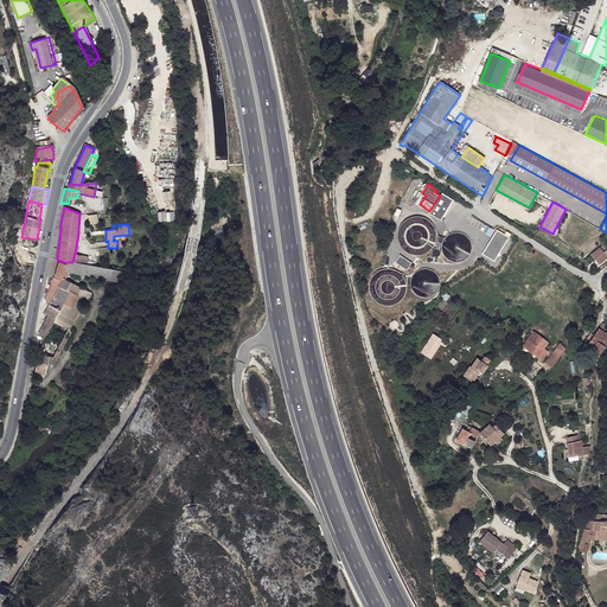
[(447,232),(438,230),(438,231),(438,232),(436,235),(436,237),(435,238),(435,240),(438,241),(440,242),(443,243),(443,241),(443,240),(443,238),(445,236),(446,235),(447,232)]
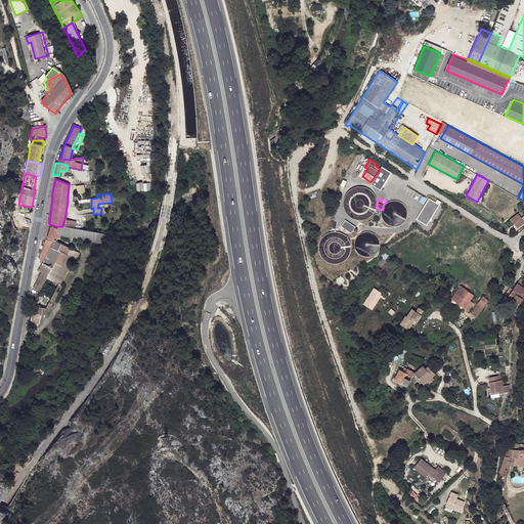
[(439,206),(428,199),(416,220),(427,226),(439,206)]
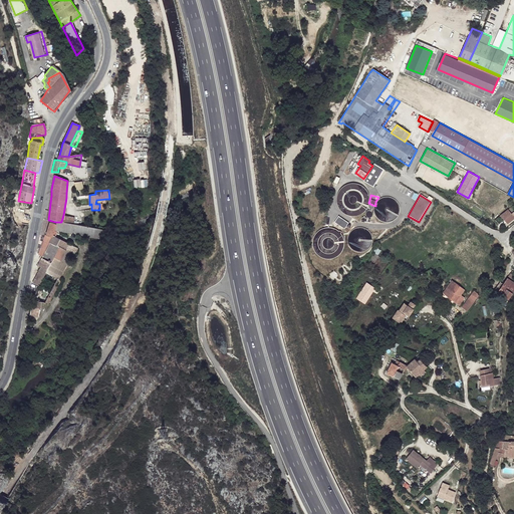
[(99,204),(99,210),(102,210),(101,204),(107,204),(106,199),(96,200),(95,204),(99,204)]
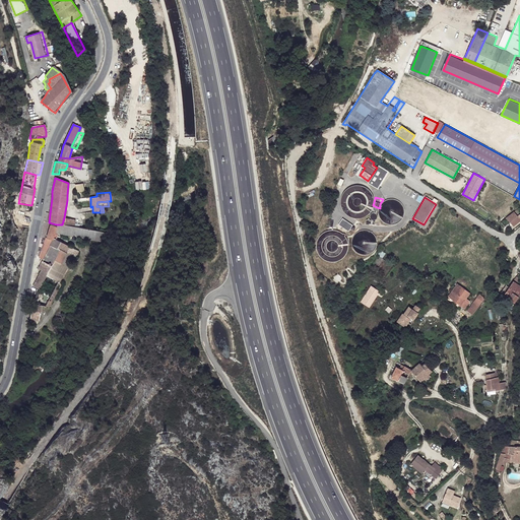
[(353,224),(342,217),(338,224),(349,232),(353,224)]
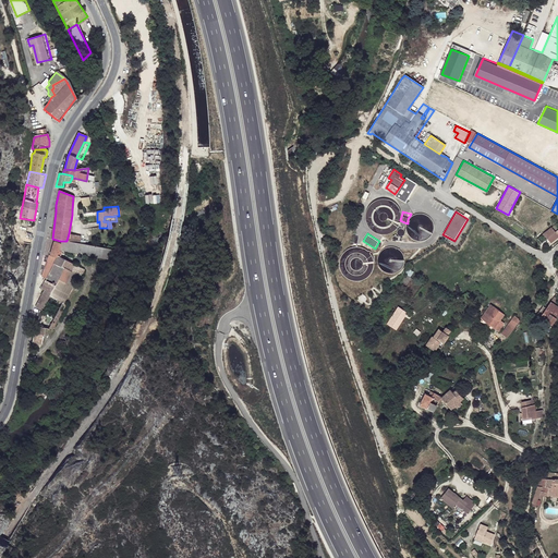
[(53,241),(50,255),(58,257),(59,251),(61,243),(60,243),(53,241)]
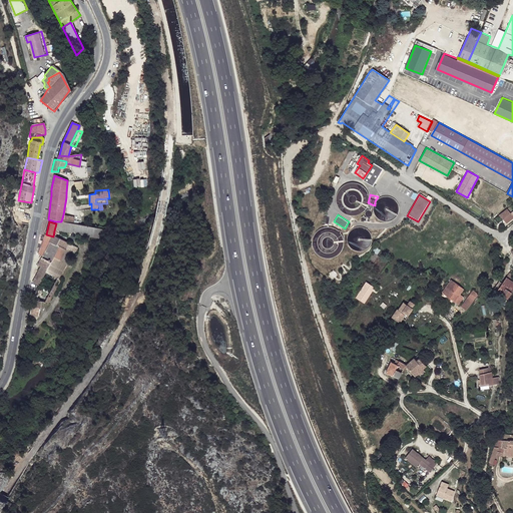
[(56,223),(54,230),(104,239),(105,229),(79,225),(72,223),(67,223),(61,221),(55,221),(55,223),(56,223)]
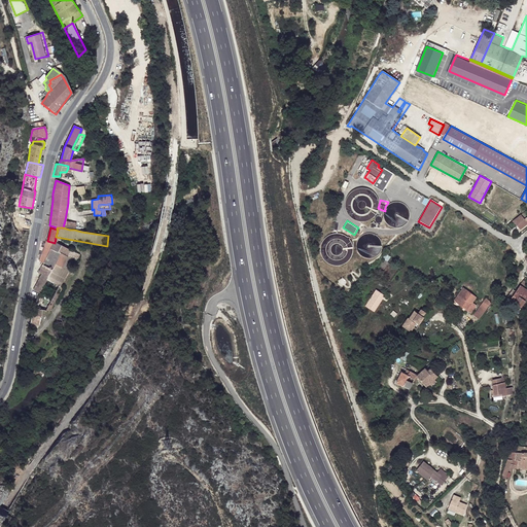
[(39,261),(43,262),(55,243),(47,241),(39,261)]
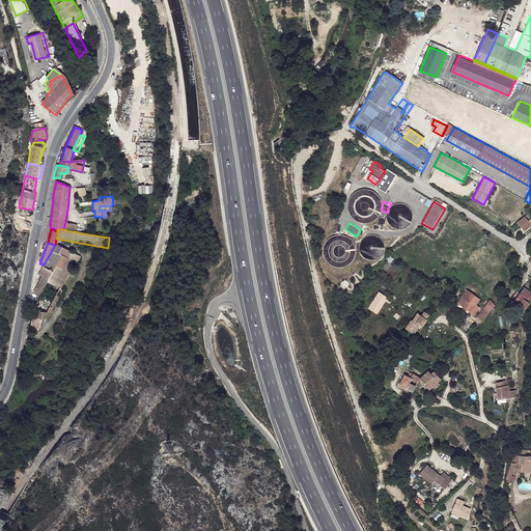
[(33,309),(31,325),(39,327),(43,312),(50,313),(63,291),(59,289),(68,272),(73,274),(81,257),(55,245),(44,264),(50,268),(49,270),(42,267),(38,274),(39,274),(38,277),(39,278),(34,291),(38,294),(33,309)]
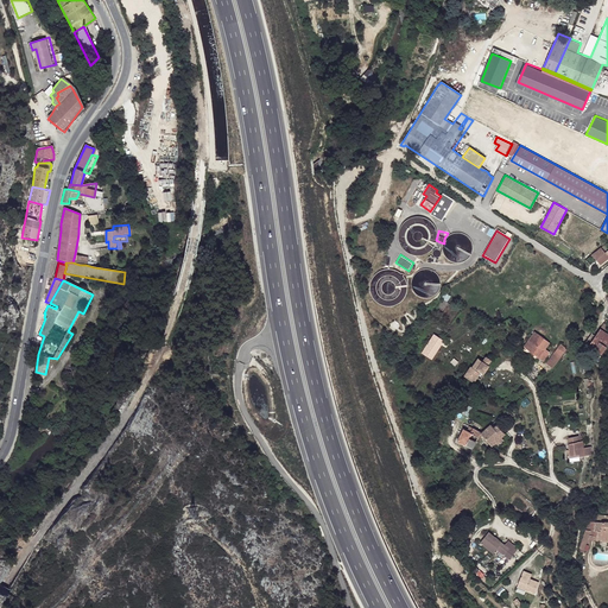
[(68,331),(73,334),(83,314),(78,311),(68,331)]
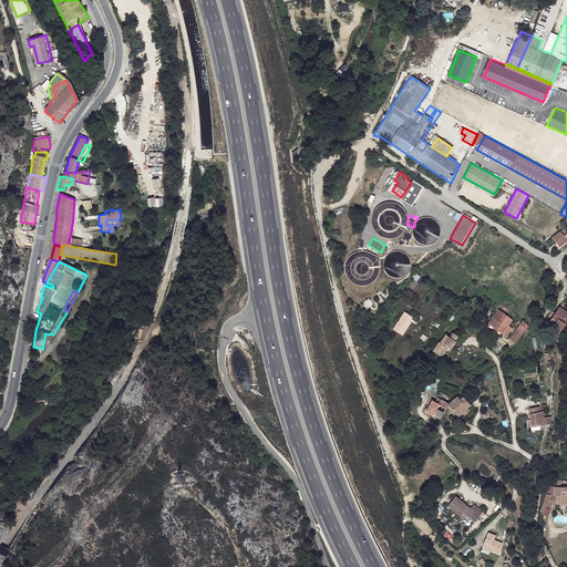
[(549,329),(553,325),(550,322),(557,313),(560,317),(559,318),(565,321),(566,318),(566,311),(558,306),(554,312),(548,321),(545,326),(549,329)]
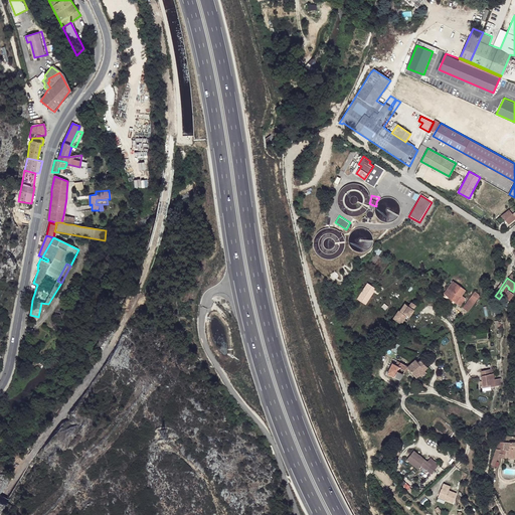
[(452,280),(443,293),(445,295),(454,282),(452,280)]
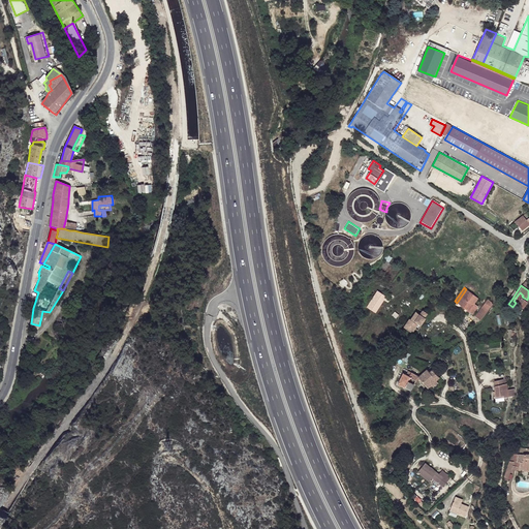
[(466,289),(457,303),(471,313),(476,307),(472,304),(477,298),(466,289)]
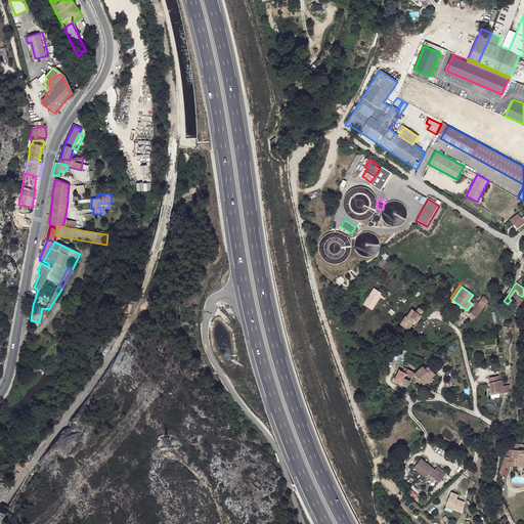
[(509,287),(504,295),(507,297),(512,289),(509,287)]
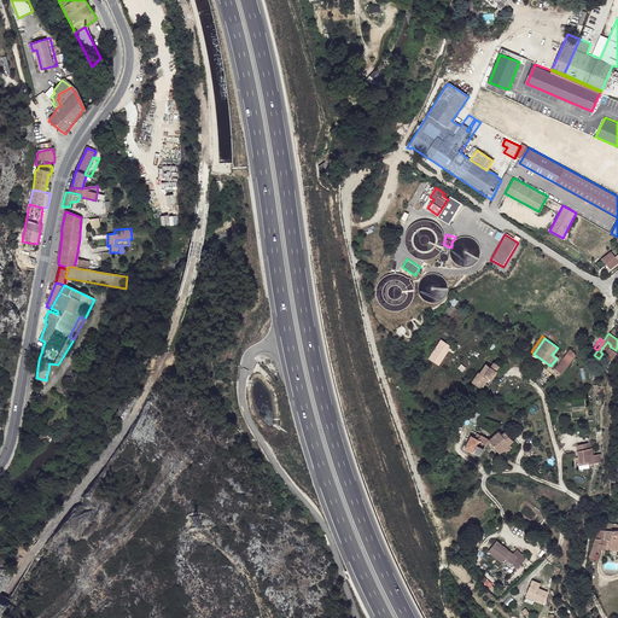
[(441,340),(429,357),(438,365),(450,347),(441,340)]
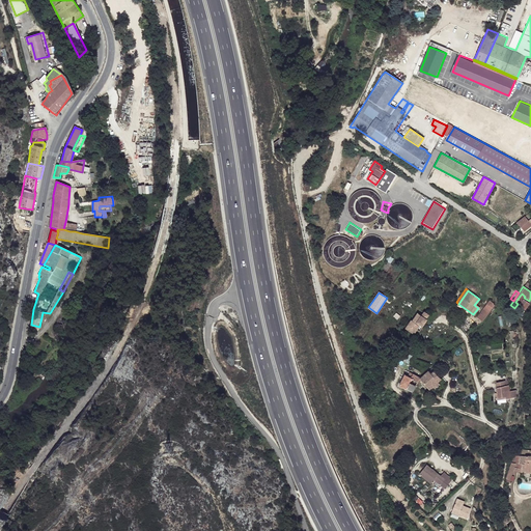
[(522,294),(515,302),(518,304),(524,308),(529,301),(524,298),(525,297),(522,294)]
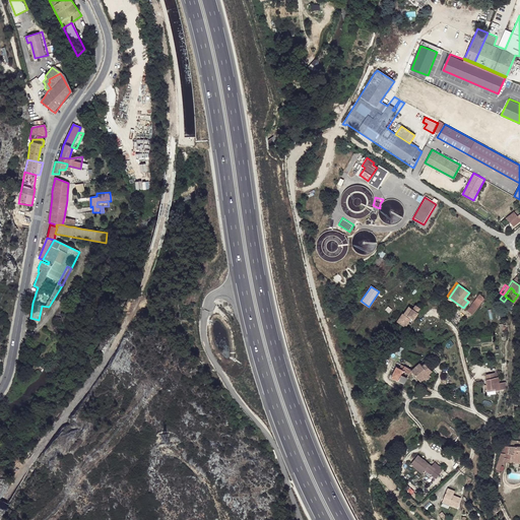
[(478,291),(471,302),(476,305),(482,298),(480,296),(481,295),(478,291)]
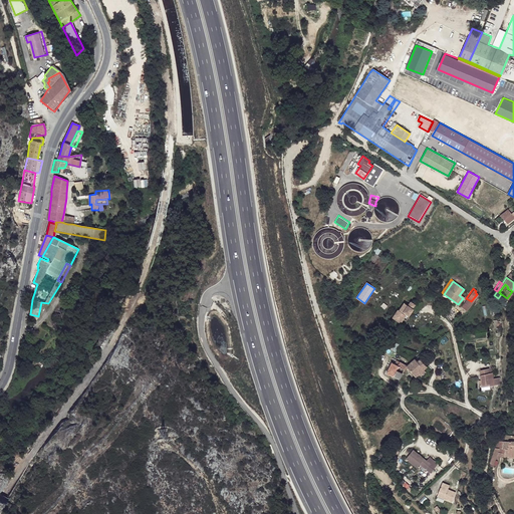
[(466,298),(460,305),(465,309),(471,301),(466,298)]
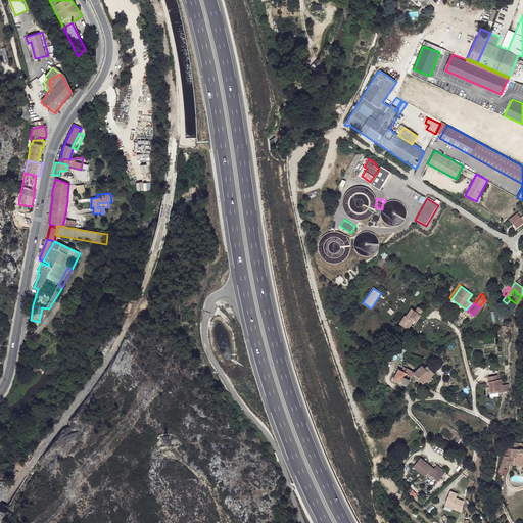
[(399,323),(406,327),(409,322),(411,324),(414,319),(415,320),(419,313),(421,310),(417,306),(415,310),(411,308),(406,316),(405,315),(399,323)]
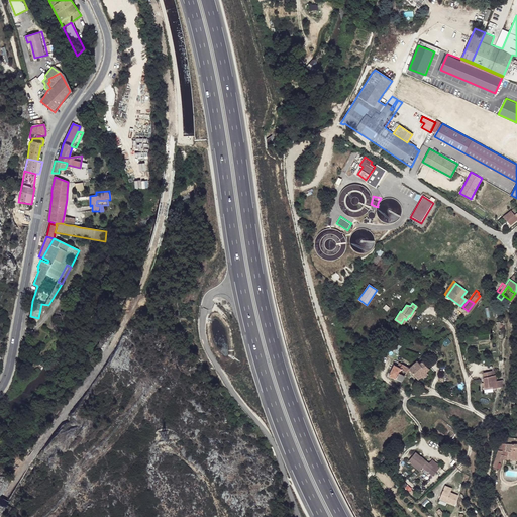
[(417,359),(409,367),(409,368),(414,373),(415,372),(422,365),(419,363),(417,359)]
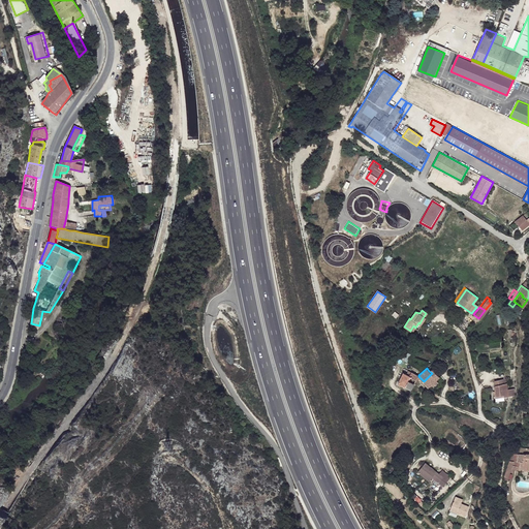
[(431,368),(429,371),(432,373),(425,380),(428,382),(426,384),(428,385),(431,383),(433,385),(438,381),(436,378),(439,375),(431,368)]
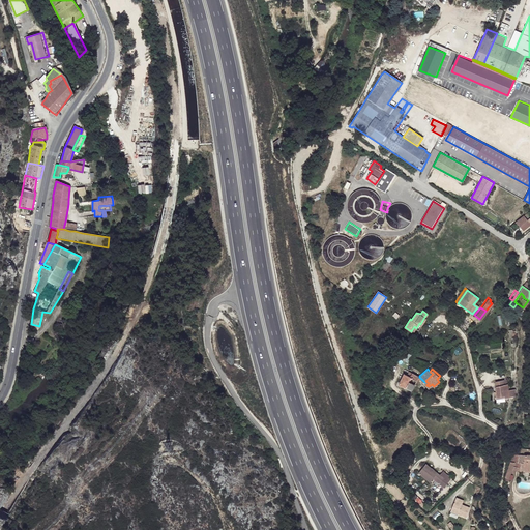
[(401,378),(399,381),(406,385),(408,380),(411,375),(409,374),(404,372),(401,378)]
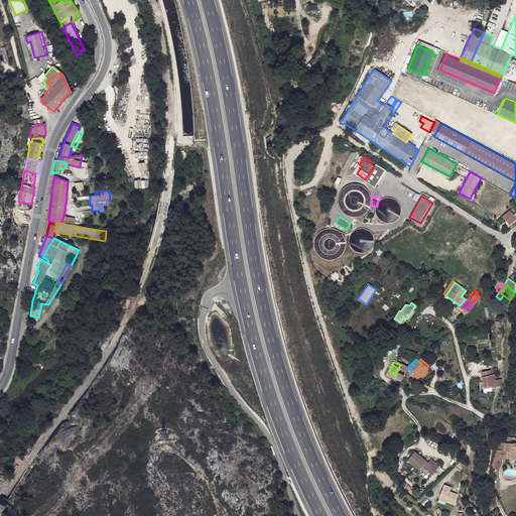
[(400,365),(397,370),(404,373),(406,369),(407,368),(400,365)]
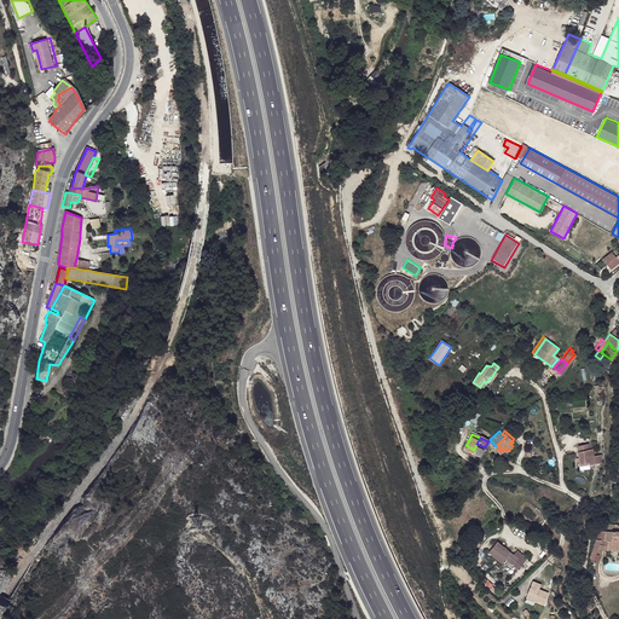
[(489,441),(487,443),(497,452),(498,450),(496,446),(490,440),(489,441)]
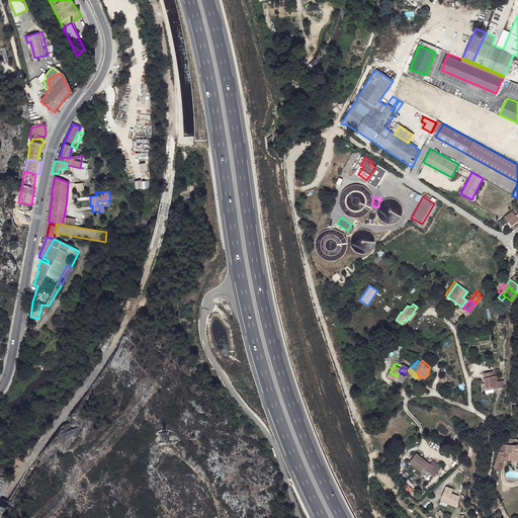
[(495,375),(485,376),(485,381),(486,386),(492,386),(492,387),(497,387),(496,381),(495,375)]
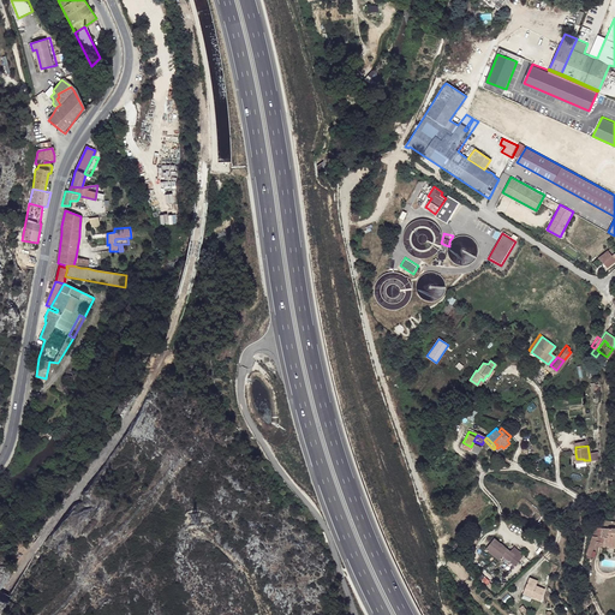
[(601,525),(595,525),(585,555),(590,556),(595,543),(601,525)]
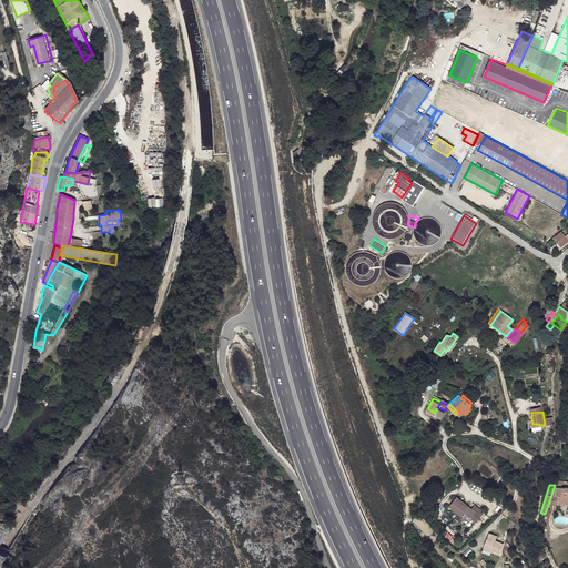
[(563,486),(555,485),(549,501),(558,503),(563,486)]
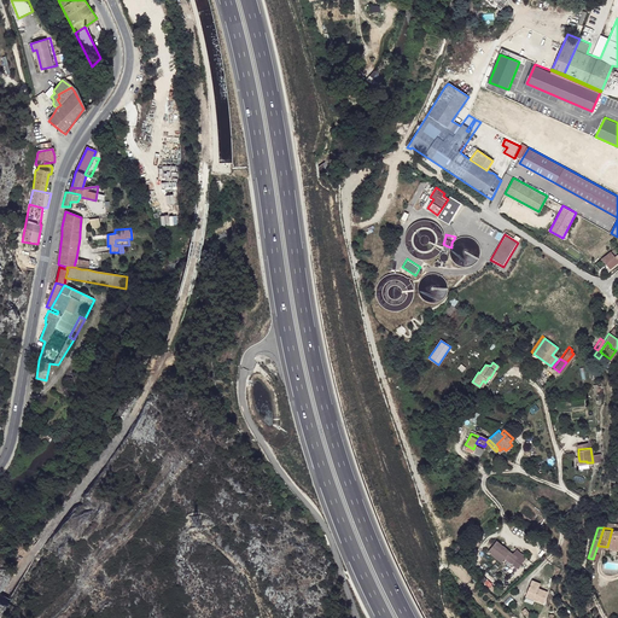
[(617,529),(612,529),(607,547),(614,547),(616,546),(617,544),(617,529)]
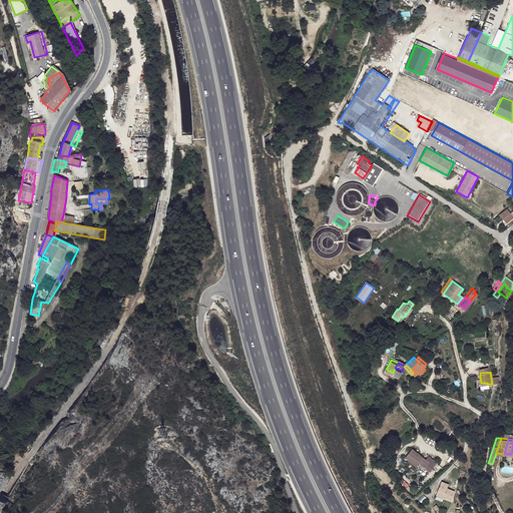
[(412,443),(404,450),(414,461),(418,458),(427,467),(434,460),(428,458),(412,443)]
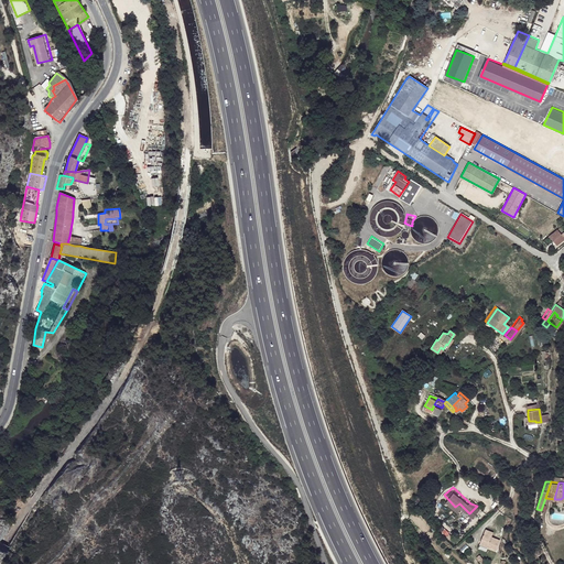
[(481,527),(476,537),(484,541),(481,544),(490,549),(495,539),(487,534),(489,530),(481,527)]
